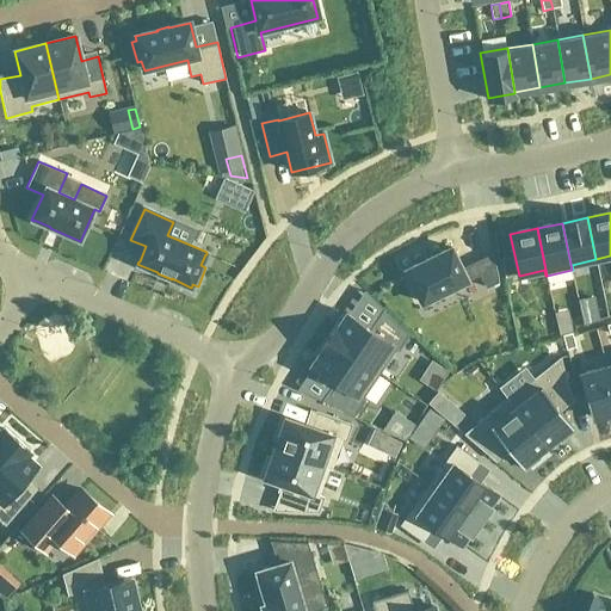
[(421,263),(406,270),(423,303),(480,276),(487,289),(499,283),(499,282),(493,254),(462,269),(451,248),(436,255),(421,263)]
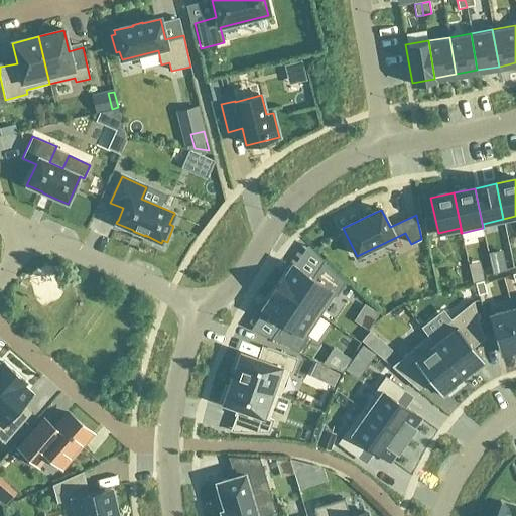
[(292,264),(277,285),(320,315),(334,295),(337,297),(346,283),(324,260),(313,277),(292,264)]
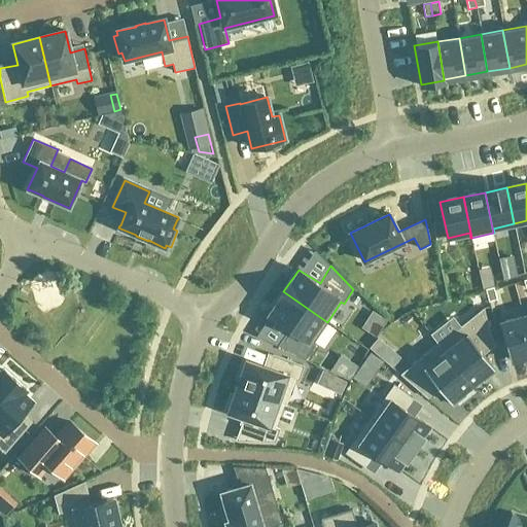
[(472,286),(482,284),(480,275),(471,276),(472,286)]
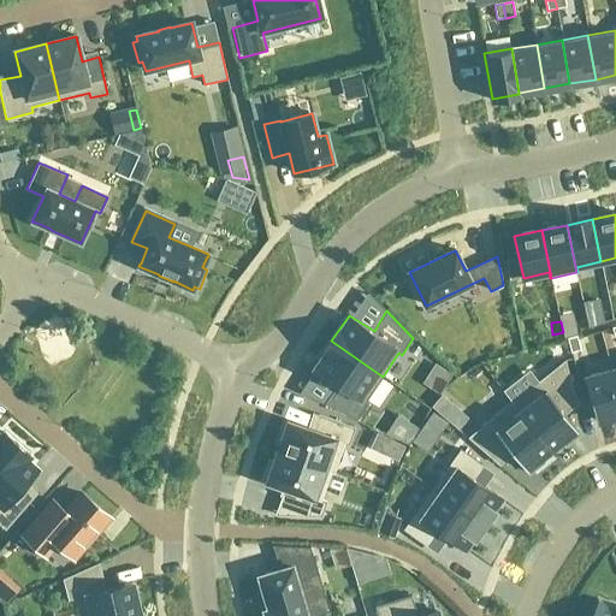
[(574,323),(561,325),(564,338),(576,336),(574,323)]
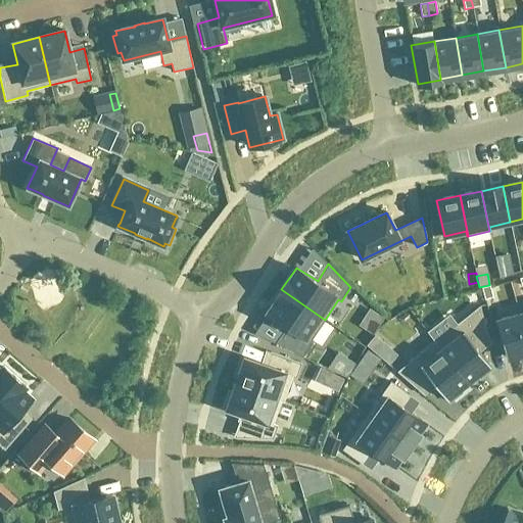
[(489,285),(482,288),(485,299),(492,297),(489,285)]
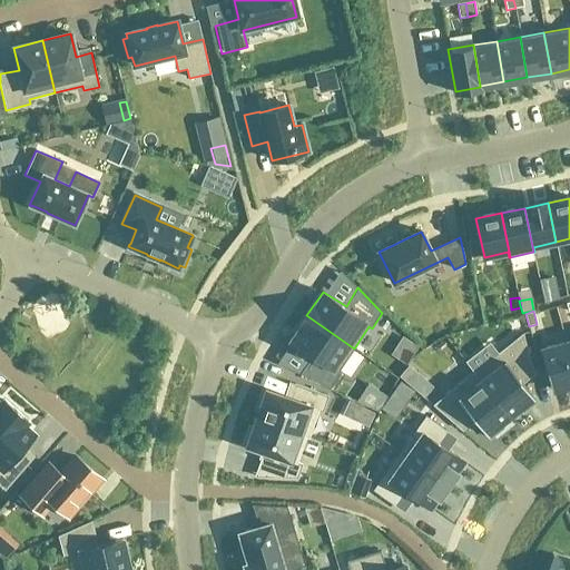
[(306,315),(290,340),(313,354),(301,373),(331,389),(341,373),(338,372),(354,349),(306,315)]
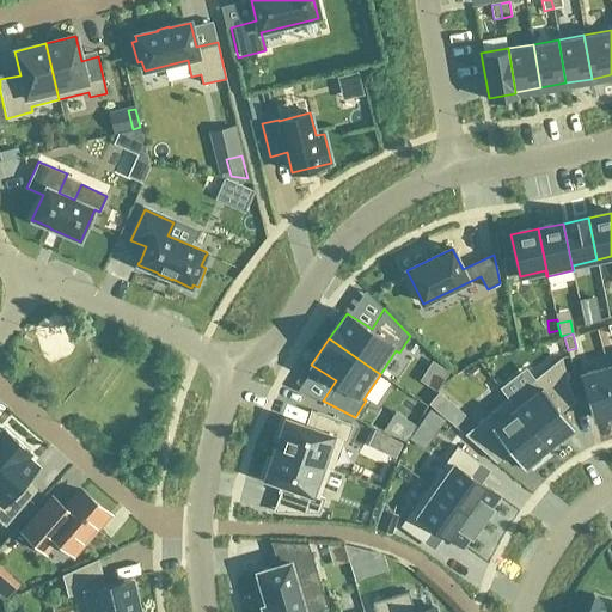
[(534,379),(508,401),(549,448),(558,440),(562,444),(576,432),(556,405),(571,392),(570,392),(562,359),(561,359),(534,379)]
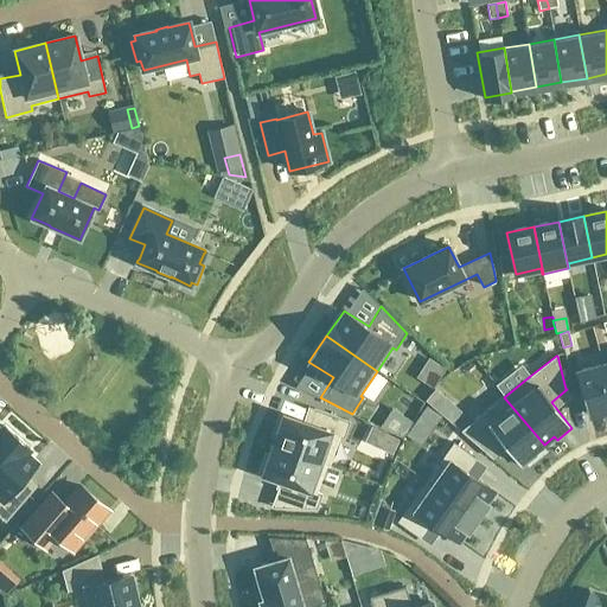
[(606,379),(602,365),(577,372),(589,416),(606,410),(606,379)]
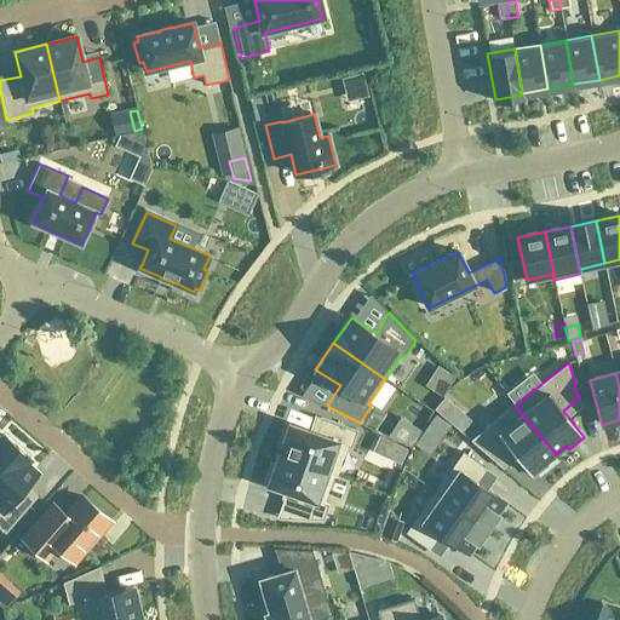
[(471,440),(471,441),(495,463),(497,464),(511,451),(533,477),(547,466),(545,463),(556,454),(515,406),(471,440)]
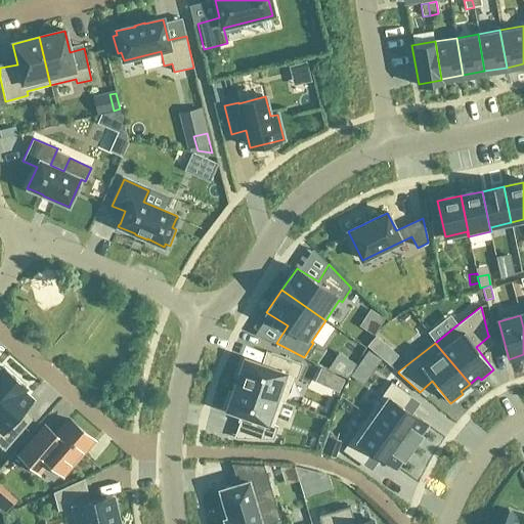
[(233,377),(233,378),(237,380),(235,386),(285,403),(293,378),(297,379),(302,364),(271,353),(266,367),(246,360),(246,359),(245,359),(245,360),(241,358),(234,377),(233,377)]
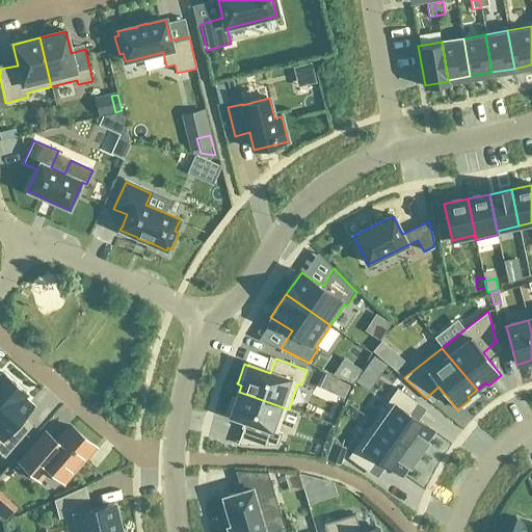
[(0,399),(15,383),(3,374),(0,377),(0,376),(0,399)]
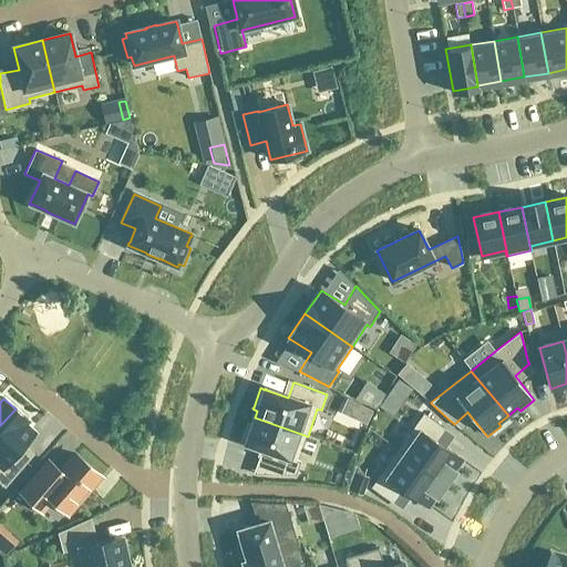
[(28,420),(16,409),(0,425),(0,483),(4,488),(30,461),(18,451),(34,432),(26,423),(28,420)]
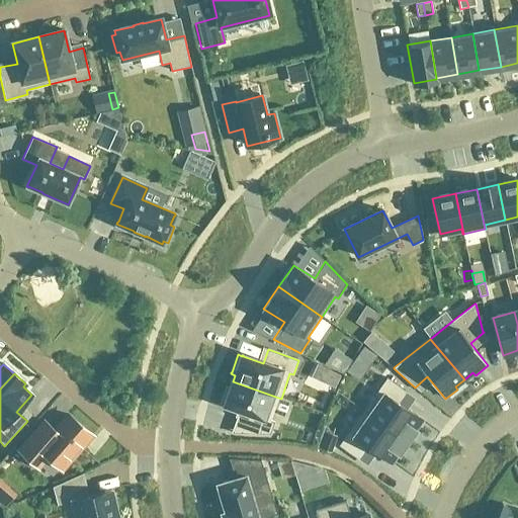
[(387,378),(363,412),(408,442),(423,421),(400,404),(407,393),(387,378)]
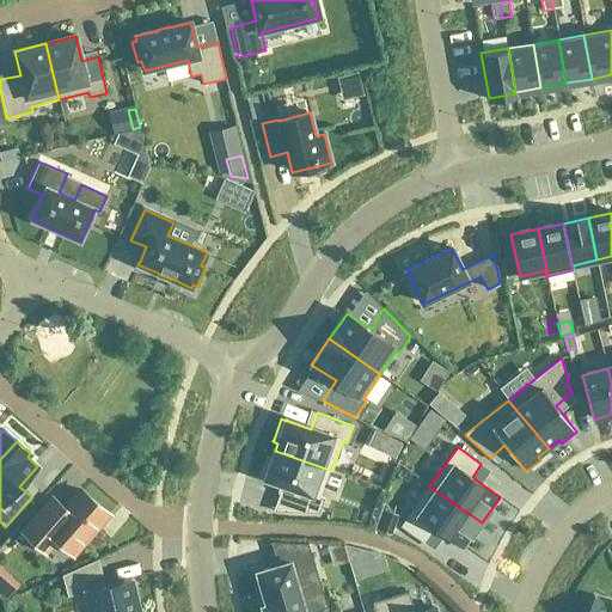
[(267,458),(259,478),(282,485),(280,493),(292,496),(286,513),(319,514),(324,499),(319,497),(329,470),(331,471),(332,471),(275,451),(271,458),(267,457),(267,458)]
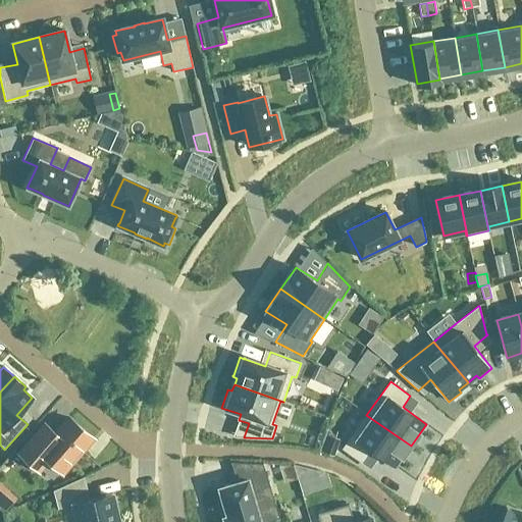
[(366,415),(342,450),(362,464),(371,451),(395,468),(411,446),(366,415)]
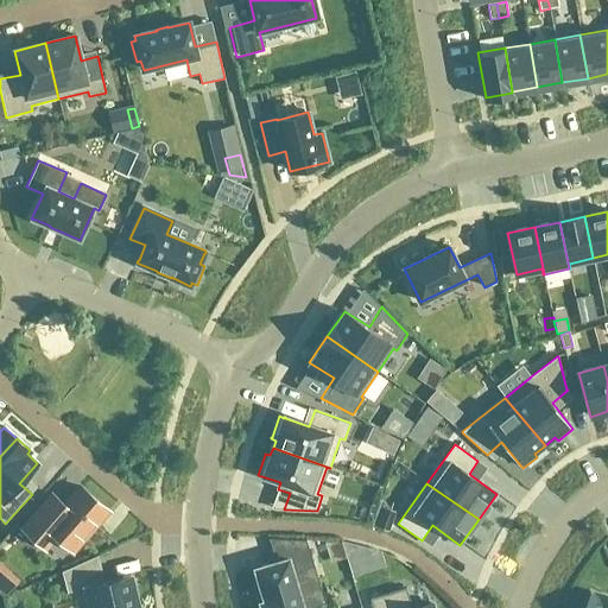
[(73,551),(107,512),(78,487),(57,512),(45,501),(23,529),(42,545),(52,532),(73,551)]
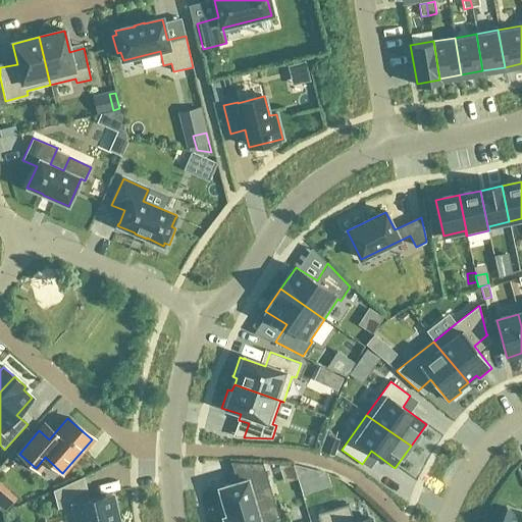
[(326,435),(323,444),(335,449),(338,439),(326,435)]
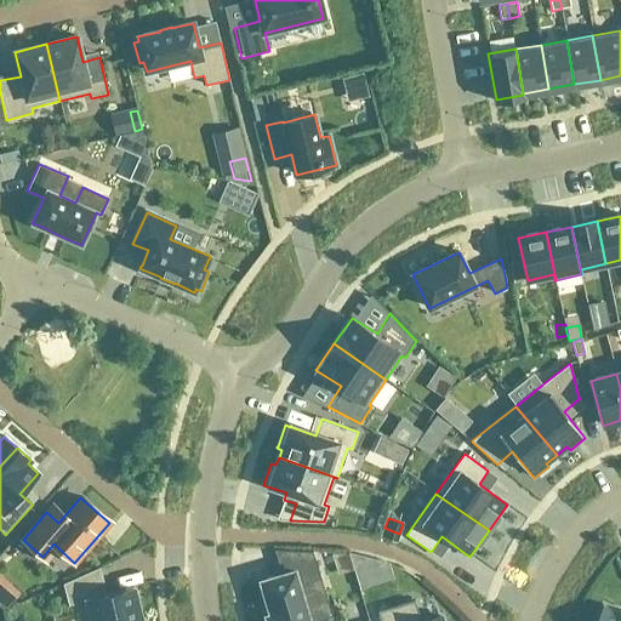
[(281,574),(260,581),(269,614),(265,615),(266,620),(309,620),(300,586),(320,579),(313,552),(274,551),(281,574)]
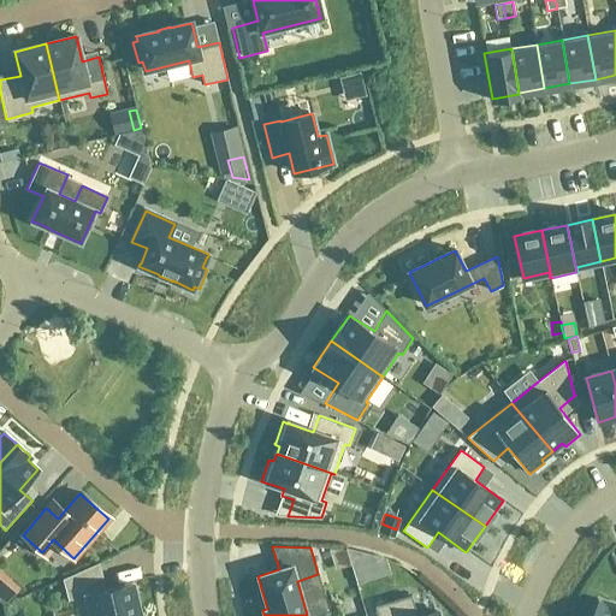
[(78,615),(131,615),(141,614),(132,584),(106,590),(100,563),(63,580),(67,602),(75,599),(78,615)]
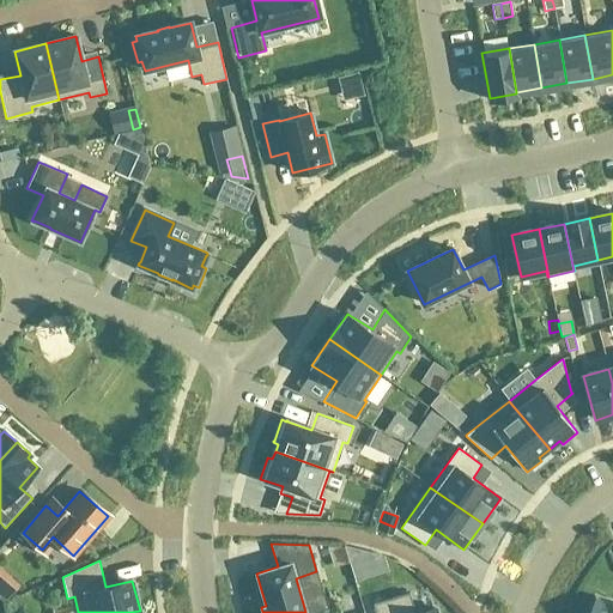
[(414,612),(410,593),(374,604),(375,612),(436,612),(435,610),(422,612),(414,612)]
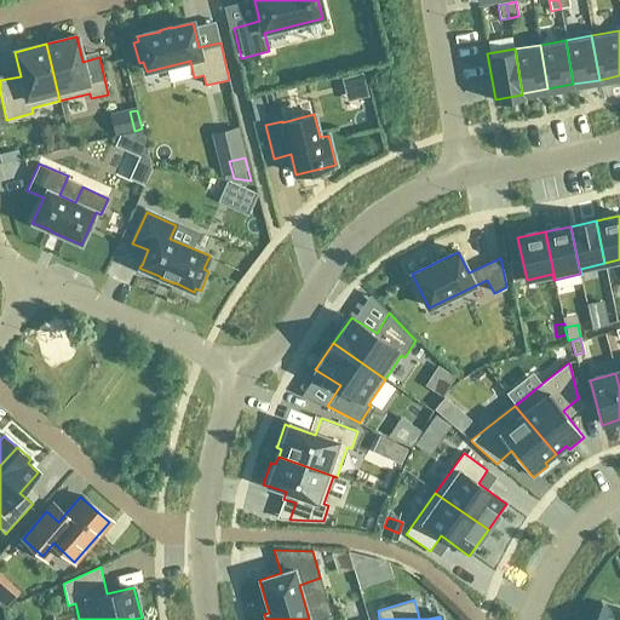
[(619,619),(619,613),(606,607),(598,619),(619,619)]
